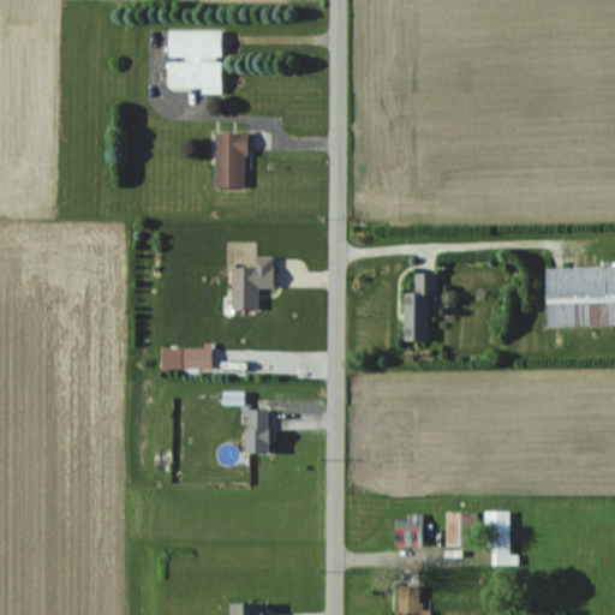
[(220,33),(167,33),(167,93),(220,93),(220,33)]
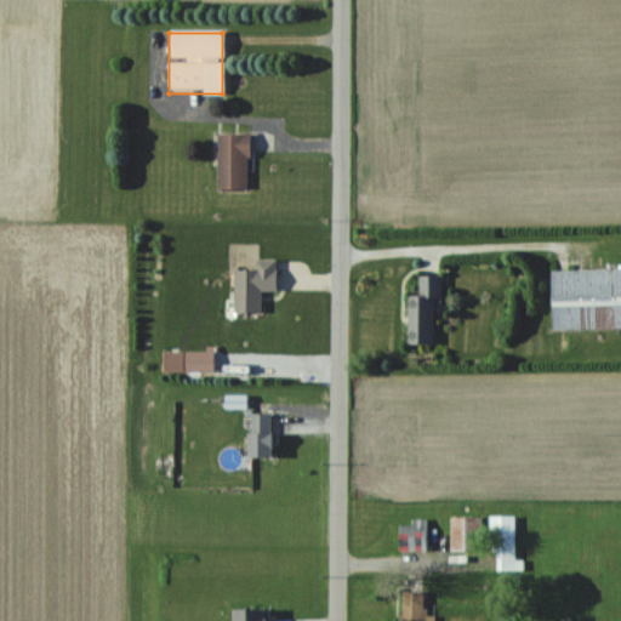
[(246,191),(246,136),(216,136),(216,191),(246,191)]
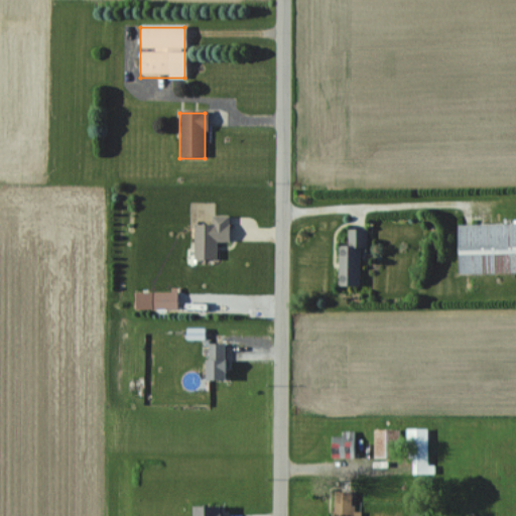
[(194,259),(216,259),(216,241),(228,241),(228,216),(211,216),(211,225),(194,225),(194,259)]
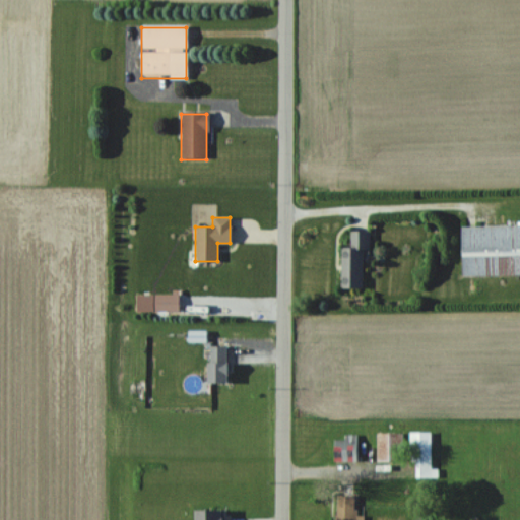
[(519,225),(460,225),(460,275),(519,274),(519,225)]
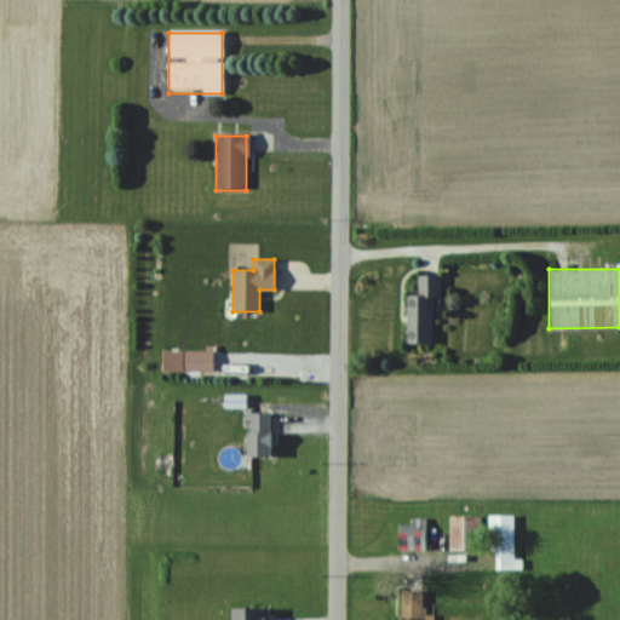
[(406,342),(431,342),(431,299),(438,299),(438,274),(418,274),(418,294),(406,294),(406,342)]
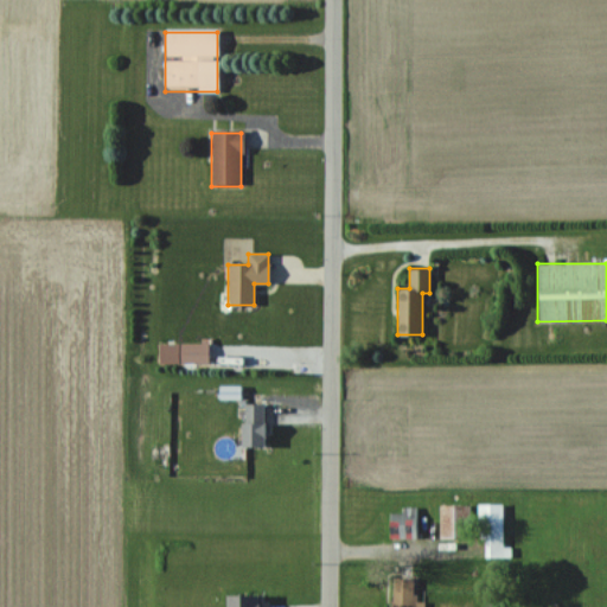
[(263,403),(241,403),(241,446),(263,446),(263,403)]
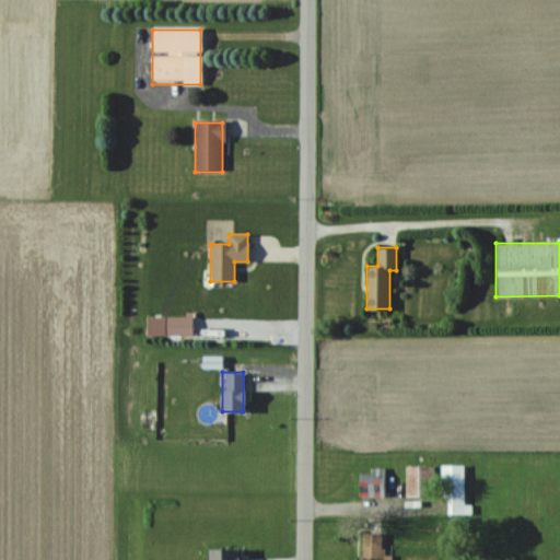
[(464,465),(441,465),(441,498),(447,498),(447,516),(464,516),(464,465)]
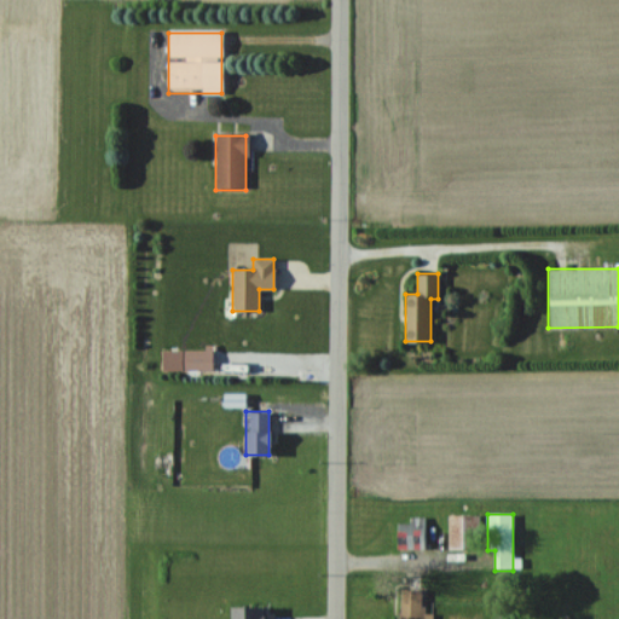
[(447,550),(478,550),(478,515),(447,515),(447,550)]
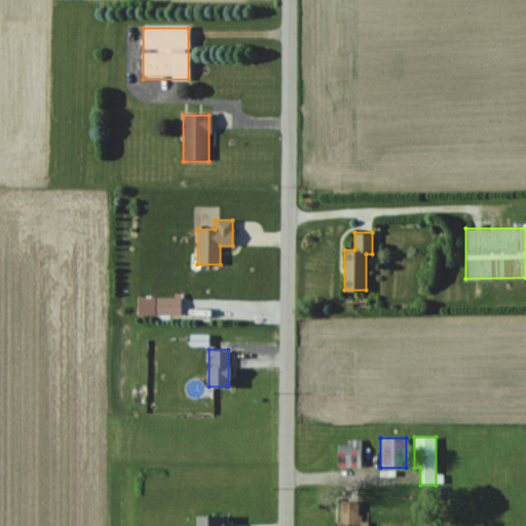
[(336,467),(361,467),(361,440),(347,440),(347,445),(336,445),(336,467)]
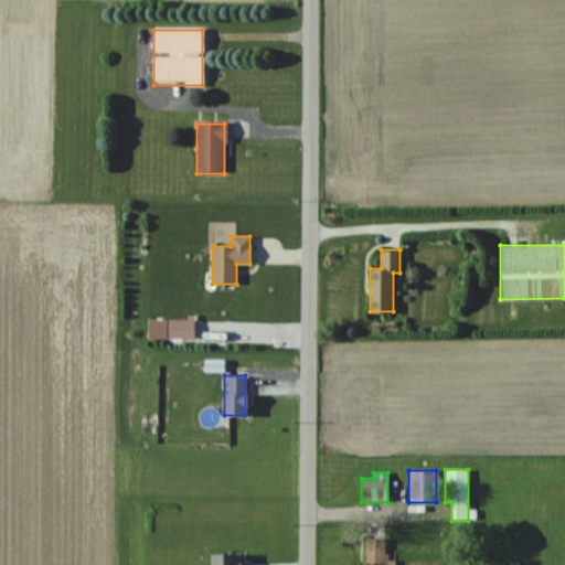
[(385,539),(364,539),(364,564),(394,564),(395,561),(385,561),(385,539)]
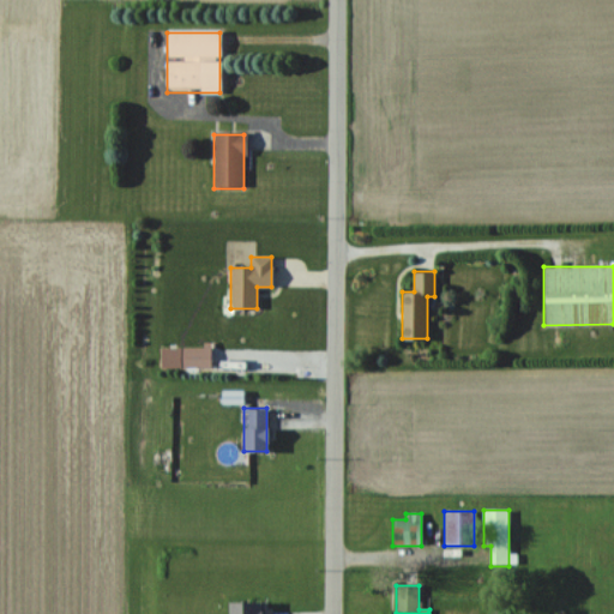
[(262,613),(262,601),(227,601),(227,613),(262,613)]
